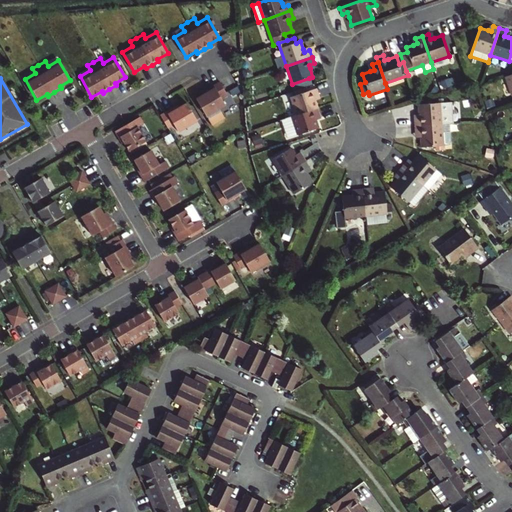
[(309,78),(292,84),(294,90),(311,84),(309,78)]
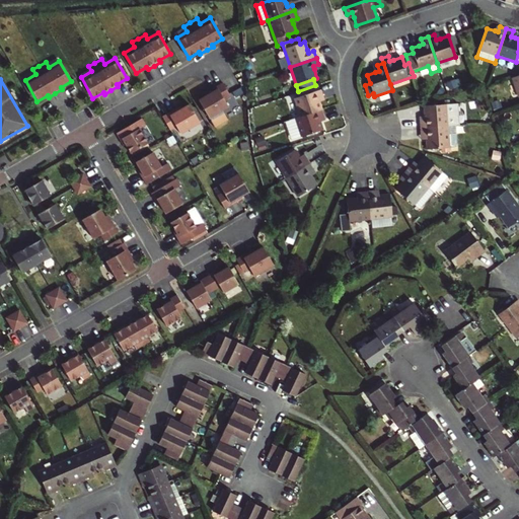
[(230,96),(222,83),(210,90),(211,93),(199,100),(209,119),(228,107),(224,100),(230,96)]
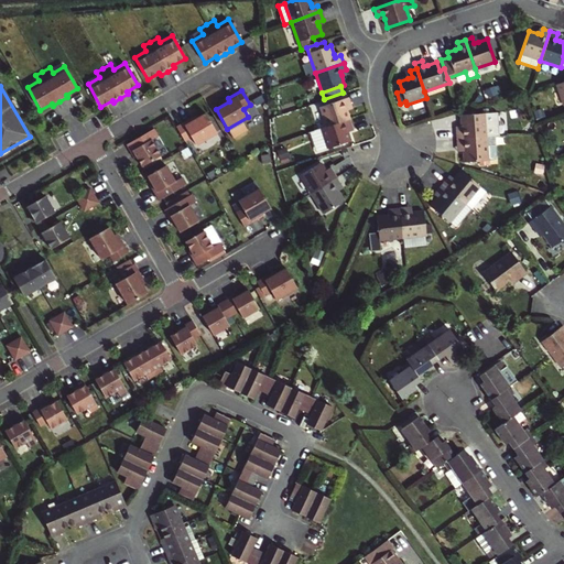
[(318,102),(326,127),(350,118),(347,109),(346,106),(351,105),(349,97),(339,100),(337,96),(318,102)]
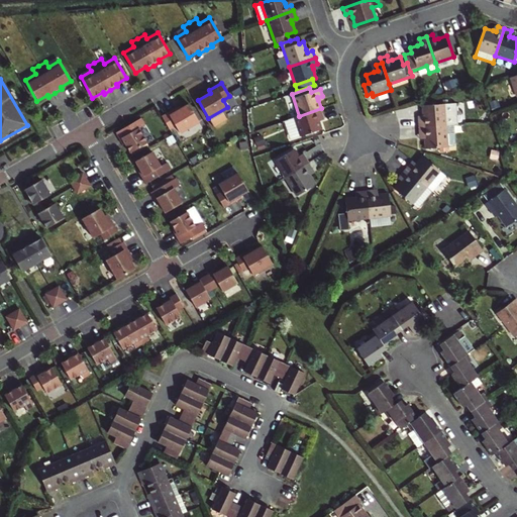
[(444,103),(422,105),(423,115),(423,119),(418,119),(418,126),(446,124),(444,103)]
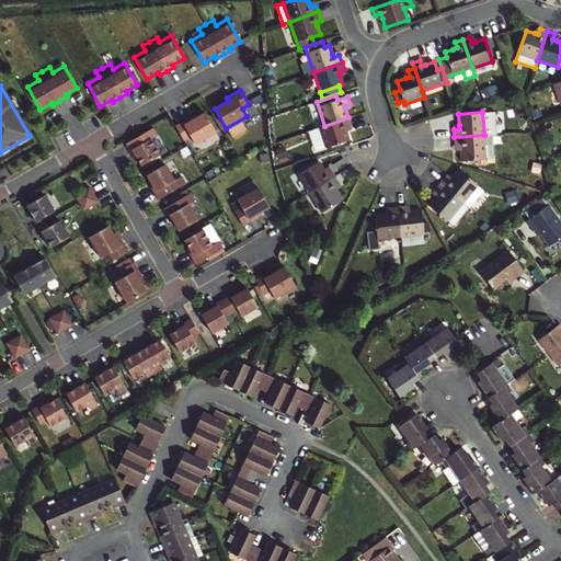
[(189,118),(175,126),(184,140),(191,137),(195,145),(216,132),(204,113),(191,121),(189,118)]
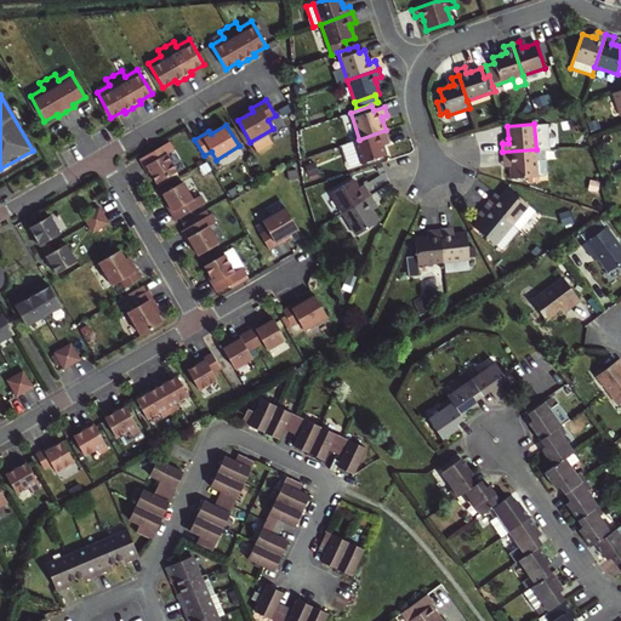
[(388,138),(386,130),(359,140),(353,141),(358,153),(360,163),(386,155),(382,144),(381,141),(388,138)]
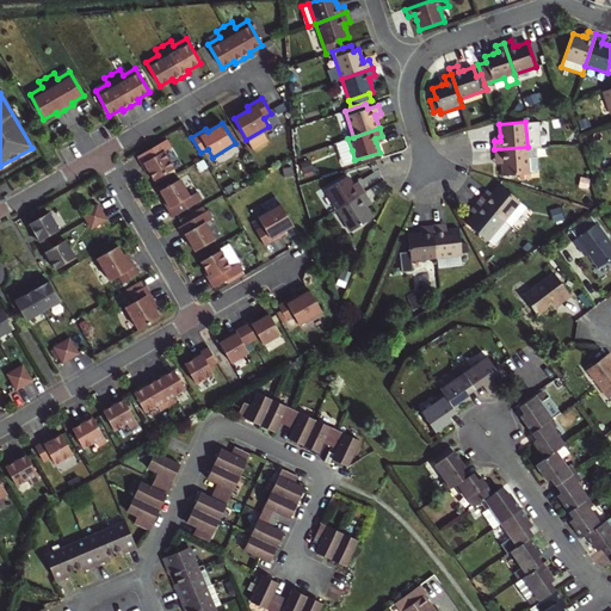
[(347,139),(340,141),(344,153),(352,150),(347,139)]
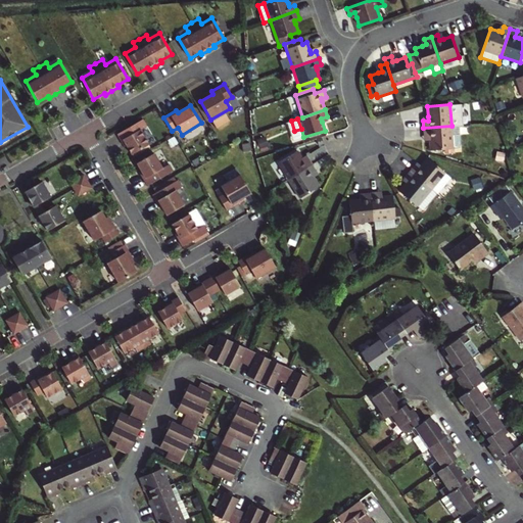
[(143,120),(116,134),(121,141),(124,140),(127,145),(132,154),(148,145),(140,130),(147,127),(143,120)]
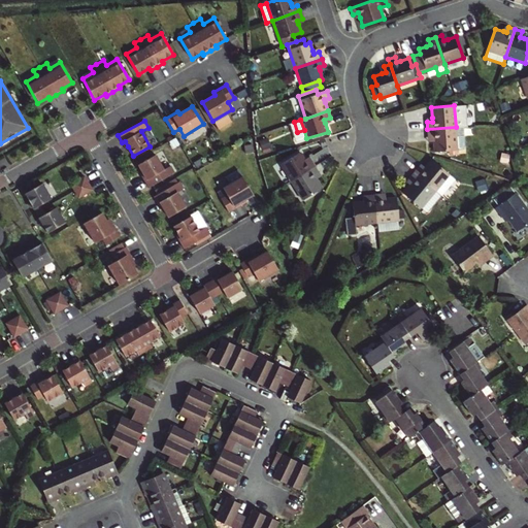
[(434,151),(457,149),(465,149),(464,135),(456,135),(456,127),(427,129),(428,136),(433,135),(433,140),(434,151)]
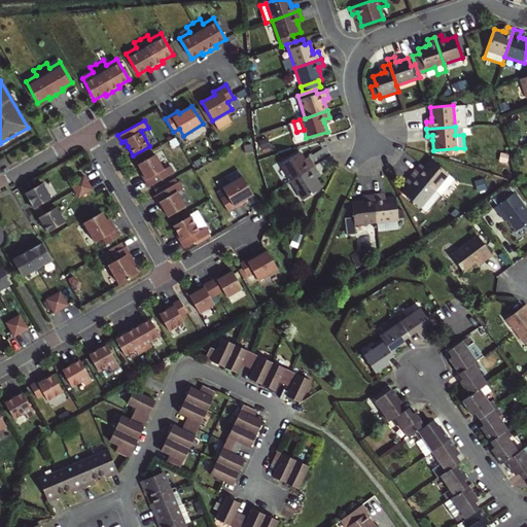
[(313,154),(317,162),(330,153),(326,146),(313,154)]
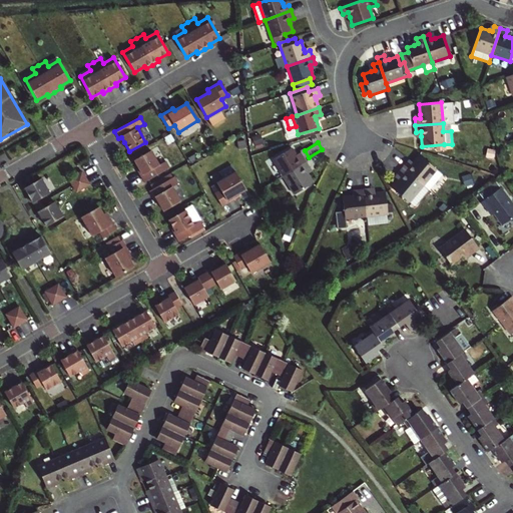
[(274,160),(284,176),(307,161),(304,155),(299,158),(297,155),(292,148),(274,160)]
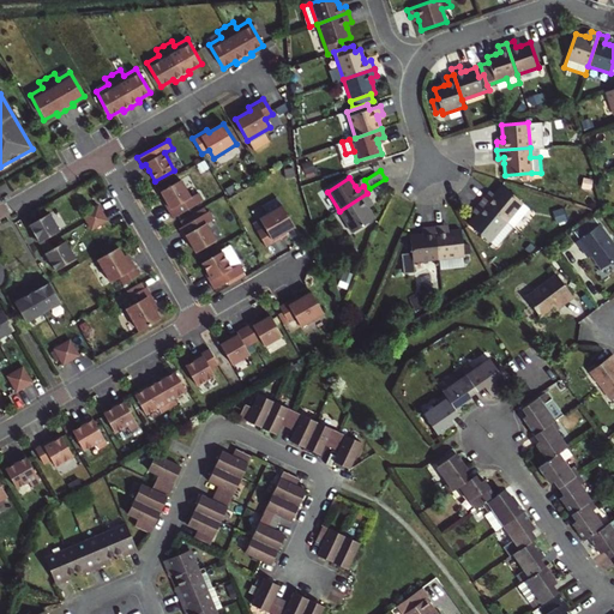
[(180,180),(161,192),(167,203),(170,209),(168,210),(173,218),(203,202),(198,193),(191,198),(180,180)]
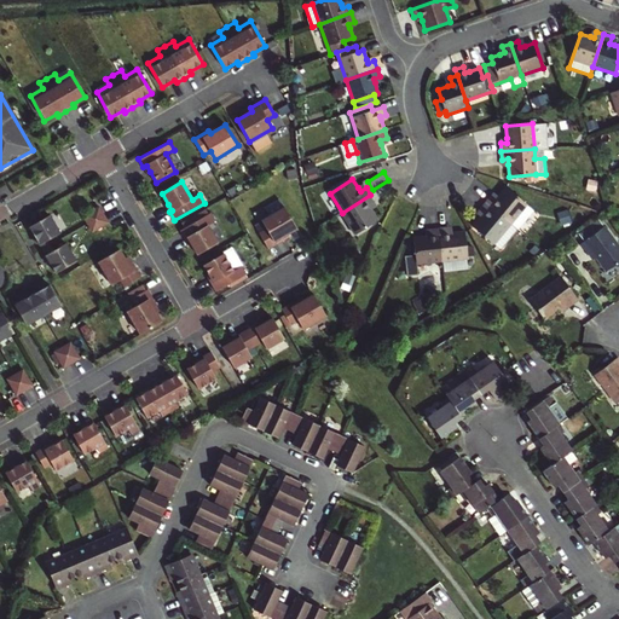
[(484,200),(509,223),(527,202),(505,185),(497,195),(495,198),(489,194),(484,200)]
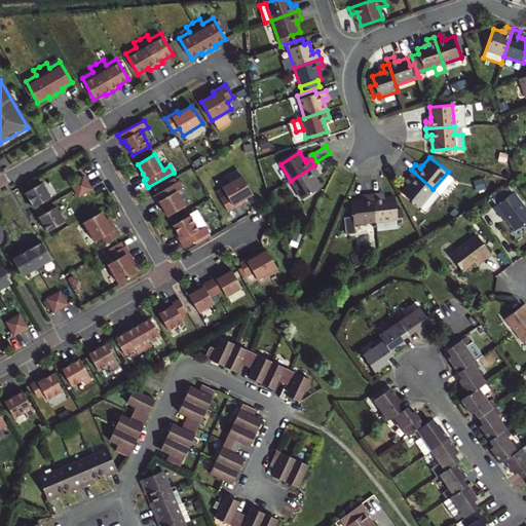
[(314,165),(291,181),(302,199),(322,187),(315,178),(313,175),(318,172),(314,165)]
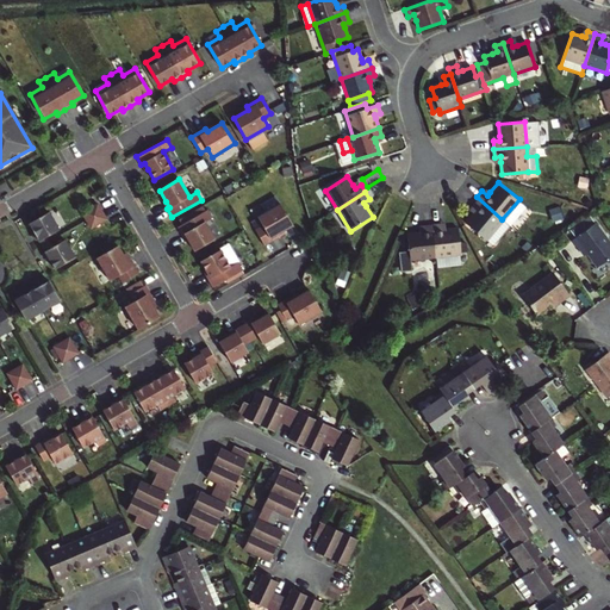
[(492,243),(508,224),(502,219),(477,197),(471,204),(477,209),(473,212),(466,221),(492,243)]
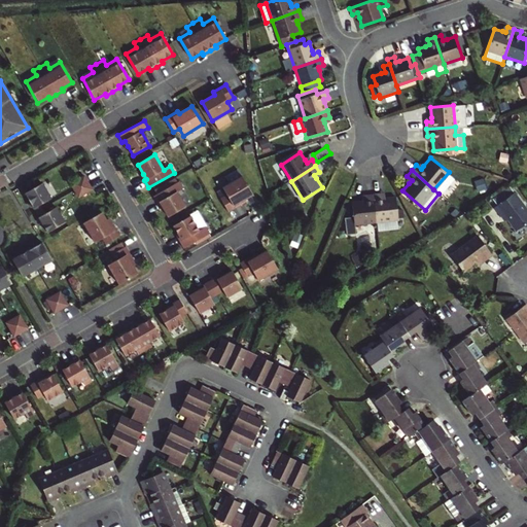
[(84,176),(71,183),(78,198),(92,189),(84,176)]
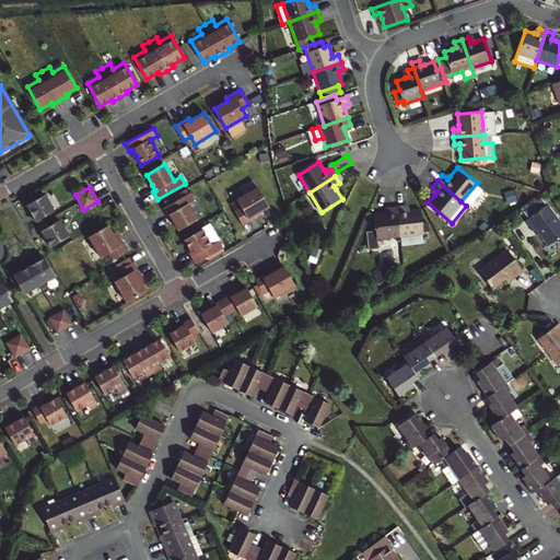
[(234,212),(243,226),(257,219),(255,216),(269,208),(258,188),(236,200),(241,208),(234,212)]
